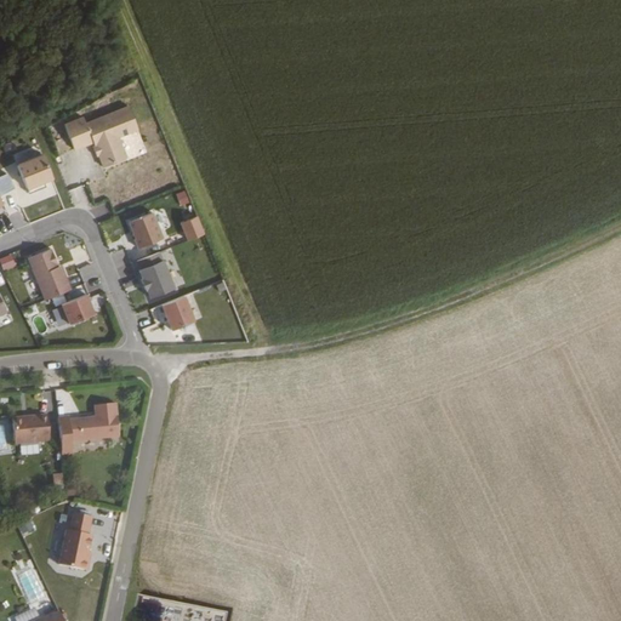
[(103,169),(148,153),(131,106),(87,121),(85,117),(66,123),(75,151),(95,144),(103,169)]
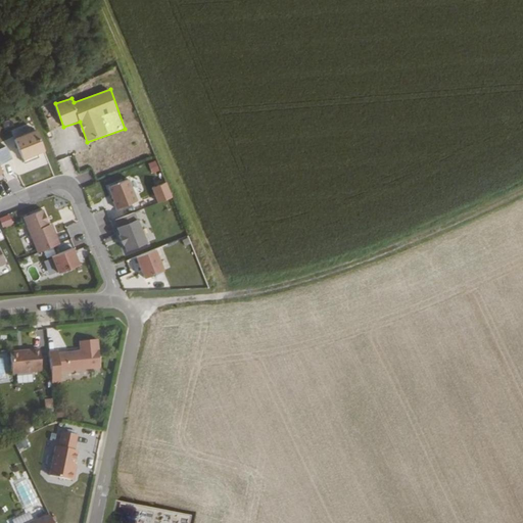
[(17,138),(27,160),(48,151),(39,129),(17,138)]
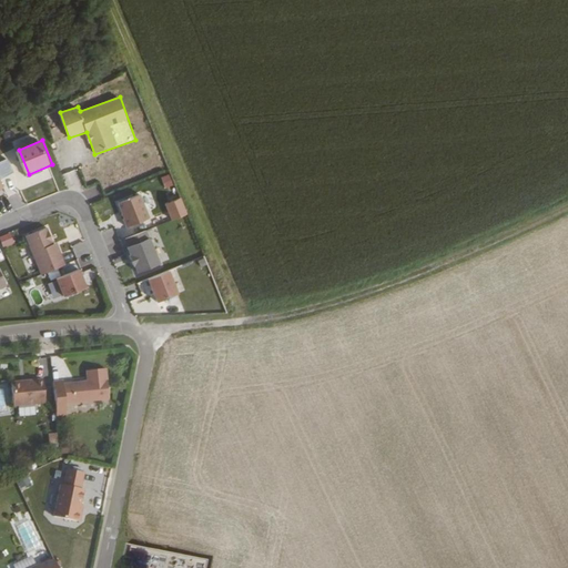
[(69,192),(82,189),(78,170),(64,172),(69,192)]
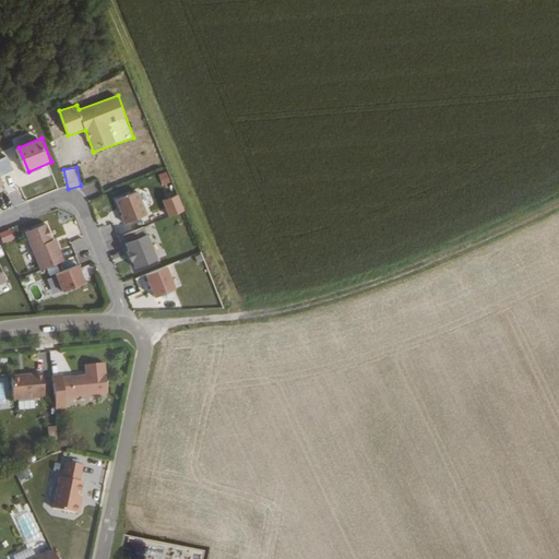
[(168,171),(159,174),(163,186),(170,183),(168,171)]
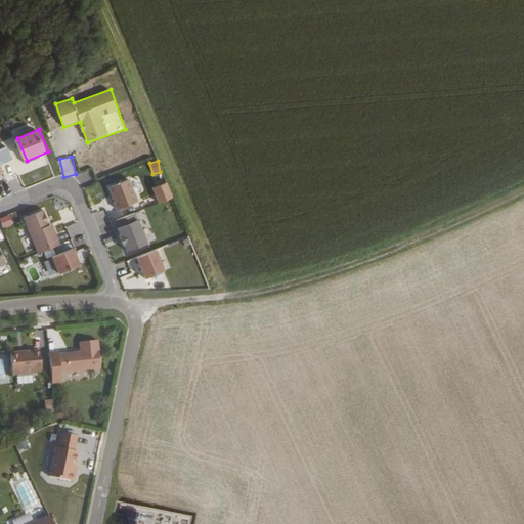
[(107,187),(116,209),(138,201),(129,178),(107,187)]
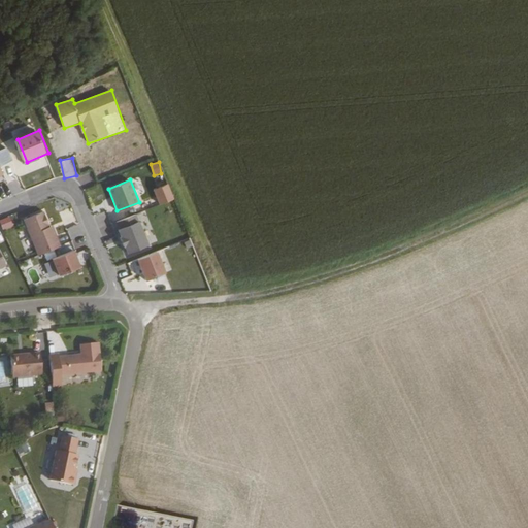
[(24,220),(38,254),(60,244),(52,224),(51,225),(44,210),(24,220)]
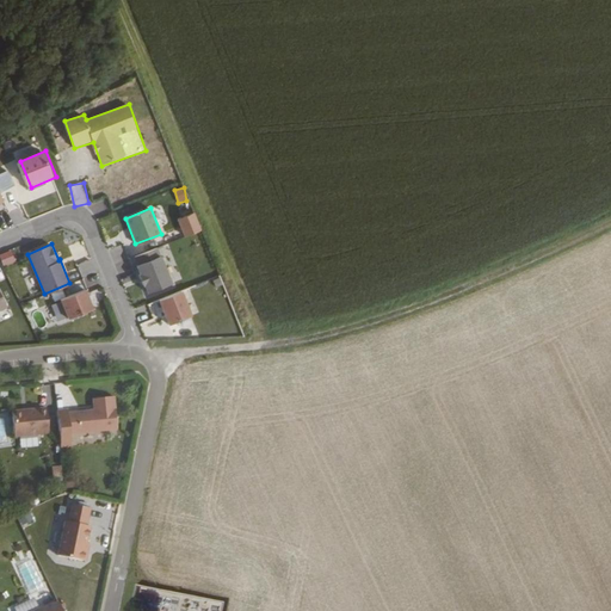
[(150,295),(176,285),(160,247),(135,258),(150,295)]
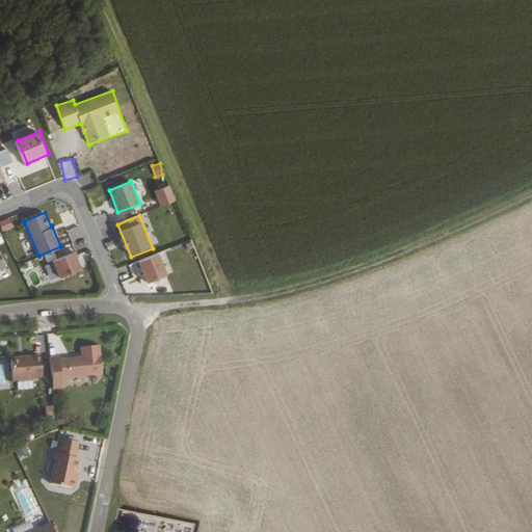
[(0,280),(11,275),(0,247),(0,280)]
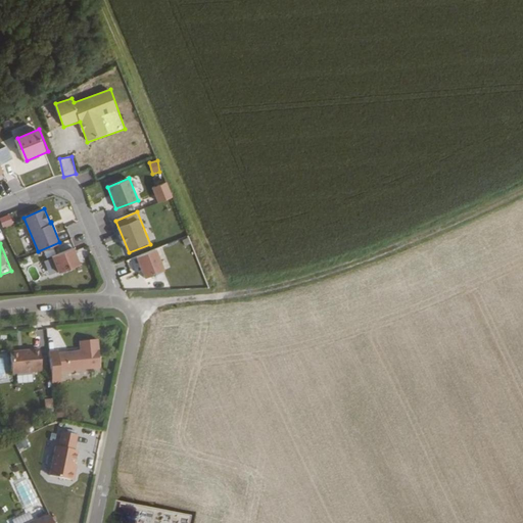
[(51,255),(58,273),(80,264),(74,247),(51,255)]
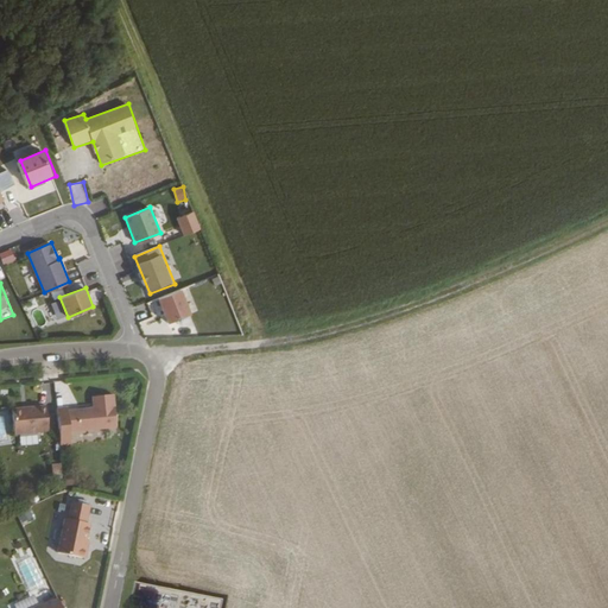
[(171,325),(195,315),(184,289),(160,298),(171,325)]
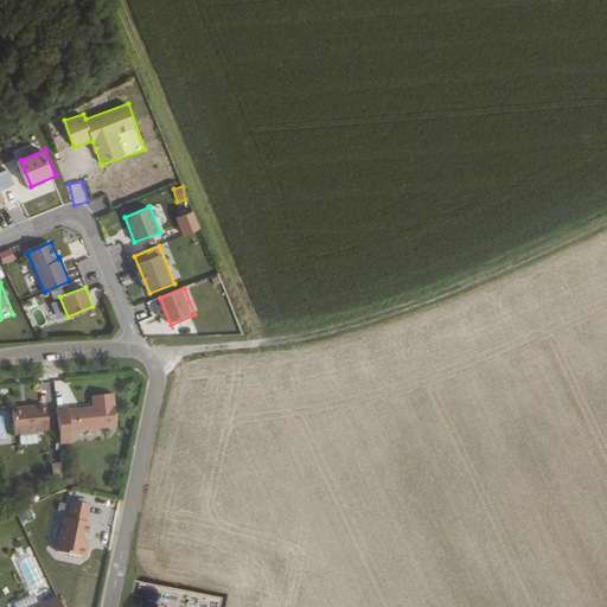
[(113,433),(110,400),(89,402),(90,414),(64,415),(64,410),(53,410),(57,447),(66,446),(66,438),(113,433)]
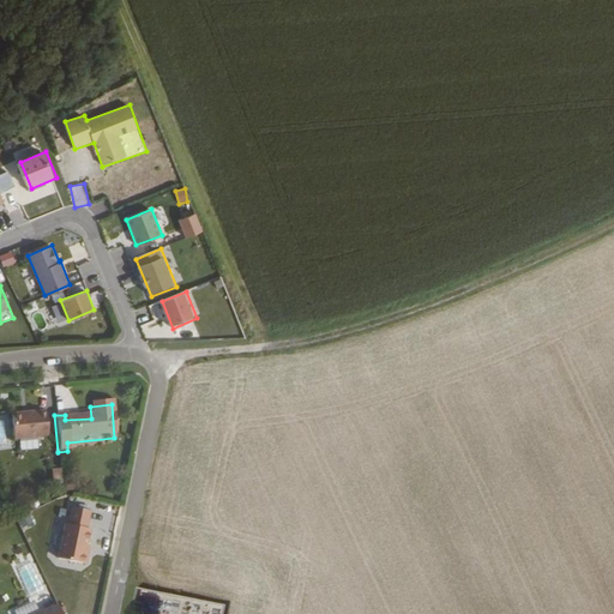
[(35,416),(35,413),(10,415),(11,440),(46,438),(44,431),(44,419),(43,415),(35,416)]
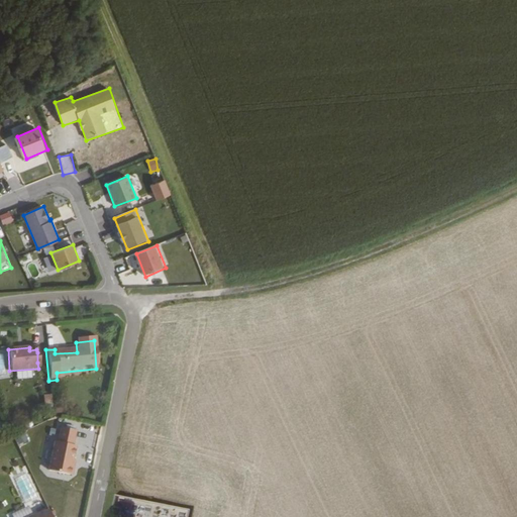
[(44,352),(37,352),(37,363),(45,362),(44,352)]
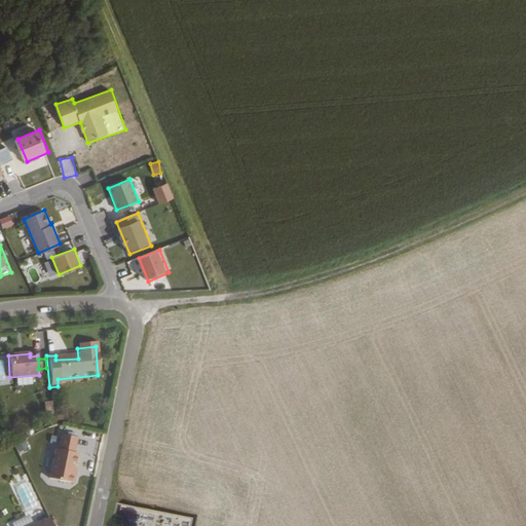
[(73,441),(58,438),(54,453),(51,452),(44,481),(65,486),(68,485),(69,480),(68,478),(69,472),(72,457),(69,456),(73,441)]
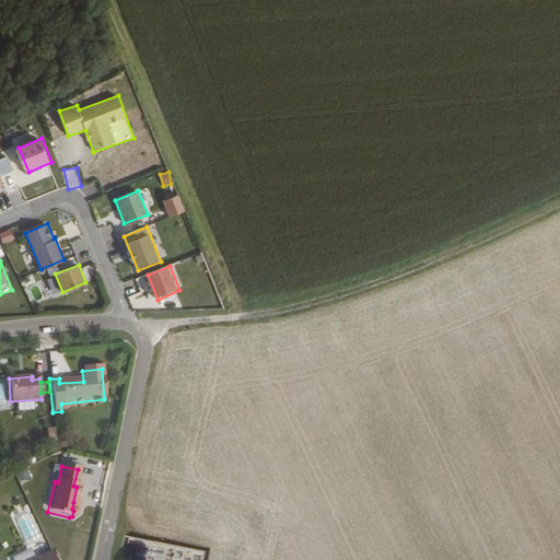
[(18,473),(20,480),(30,478),(28,470),(18,473)]
